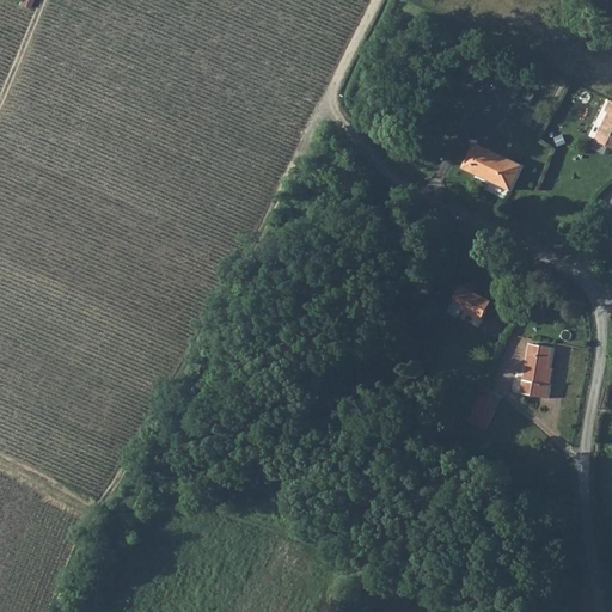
[(17,0),(16,5),(26,10),(30,0),(17,0)]
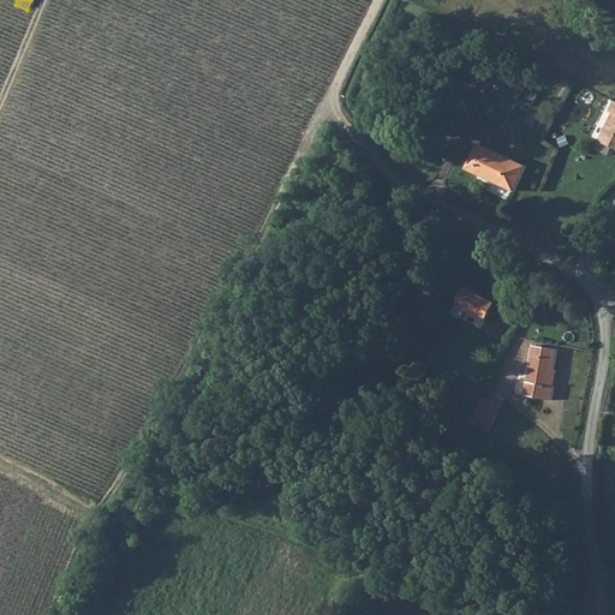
[(614,100),(609,97),(604,108),(608,109),(596,137),(614,145),(614,100)]
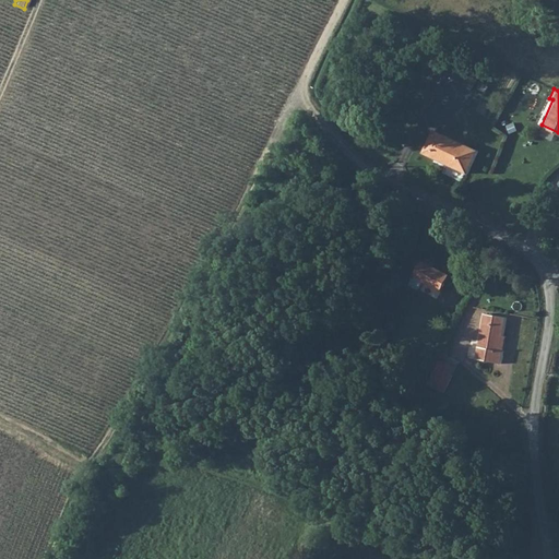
[(431,130),(421,153),(465,175),(476,152),(431,130)]
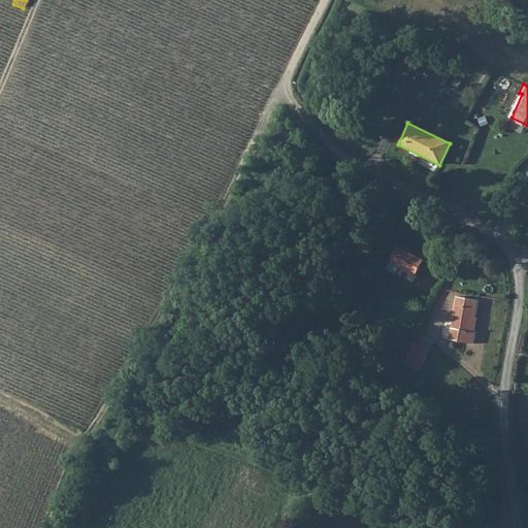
[(394,276),(398,268),(416,276),(423,263),(397,250),(386,273),(394,276)]
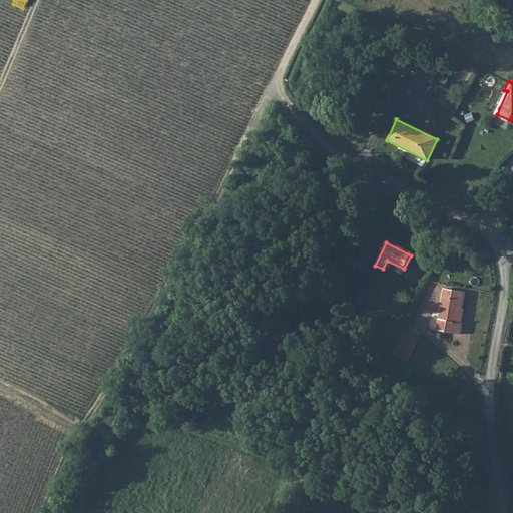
[(443,288),(434,330),(458,334),(460,323),(456,322),(457,318),(458,319),(463,292),(443,288)]
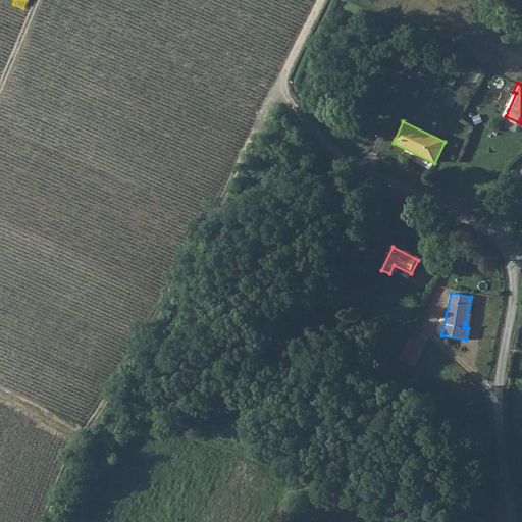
[(407,343),(412,345),(415,337),(410,335),(407,343)]
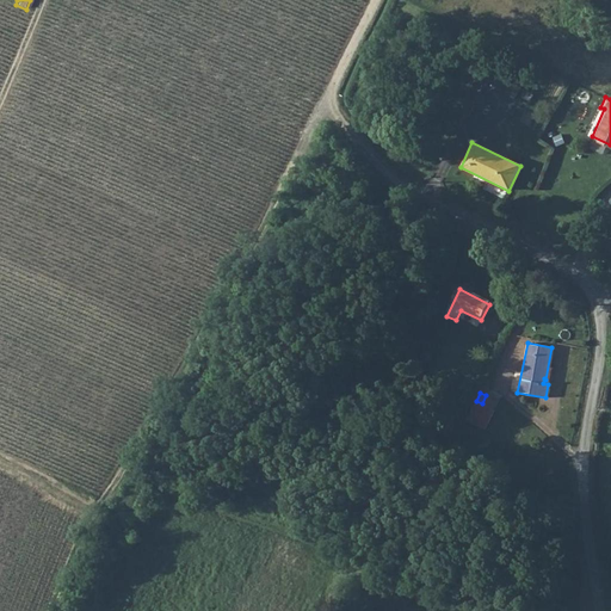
[(495,401),(486,395),(482,403),(492,408),(495,401)]
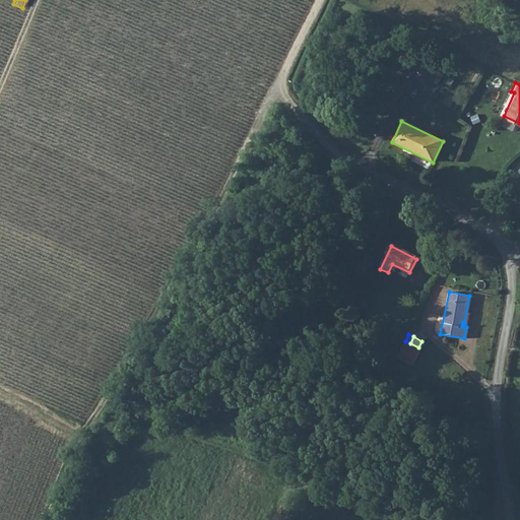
[(405,341),(397,358),(401,360),(410,343),(405,341)]
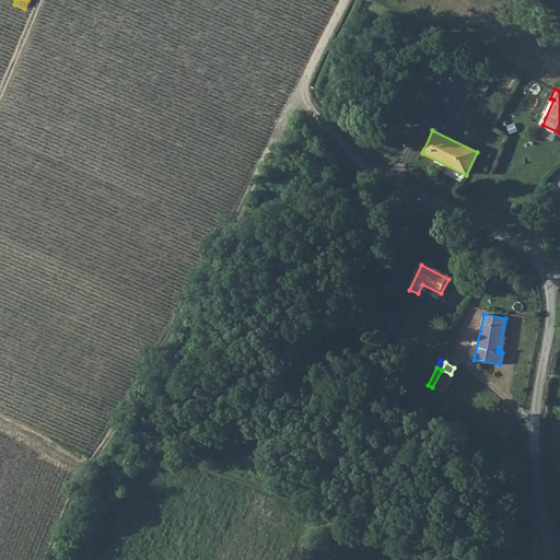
[(451,374),(442,370),(432,387),(442,392),(451,374)]
